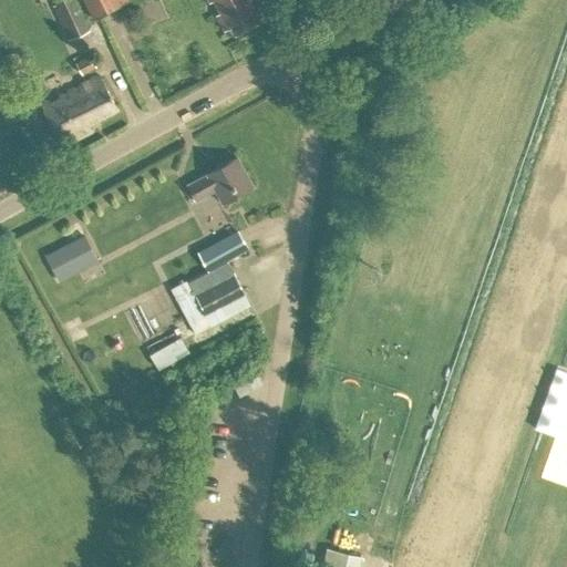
[(78,0),(54,0),(57,4),(54,6),(70,40),(91,30),(78,0)]
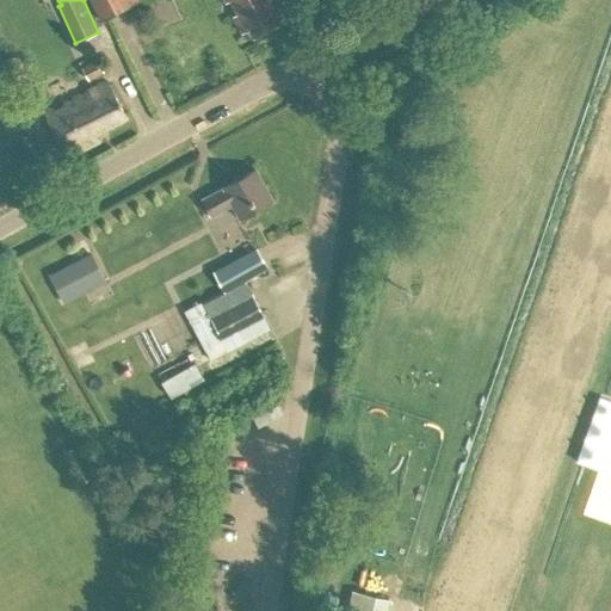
[(87,0),(99,20),(124,7),(119,0),(87,0)]
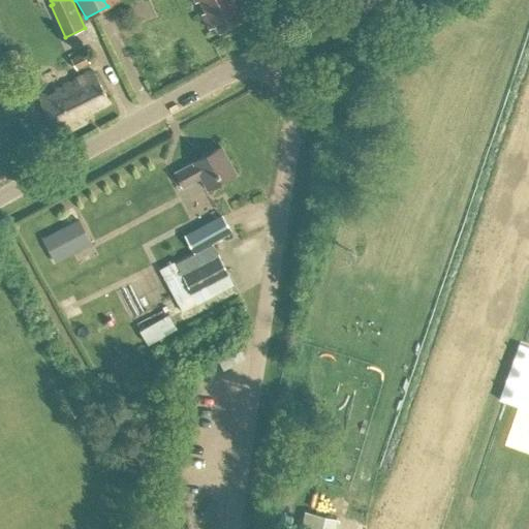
[(219,32),(229,27),(249,16),(241,0),(196,0),(197,0),(196,0),(198,0),(205,9),(201,10),(211,26),(214,24),(219,32)]
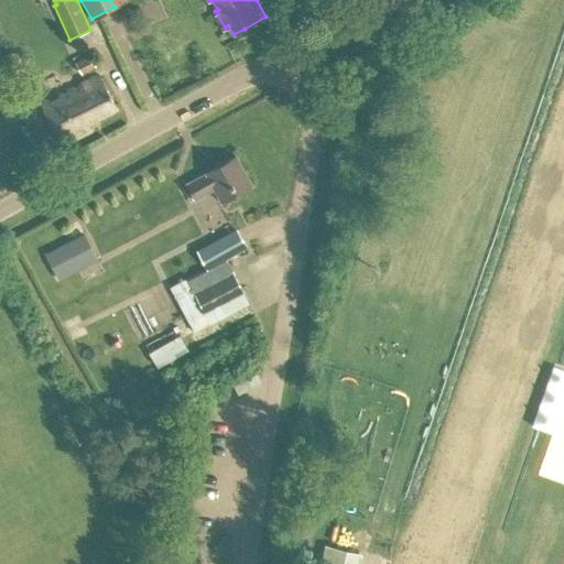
[(75,62),(82,75),(96,67),(89,55),(75,62)]
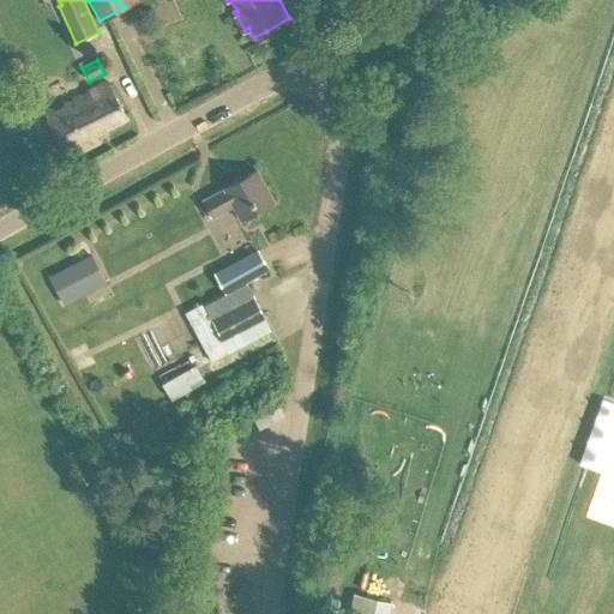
[(94,133),(126,115),(107,79),(44,113),(67,155),(97,139),(94,133)]
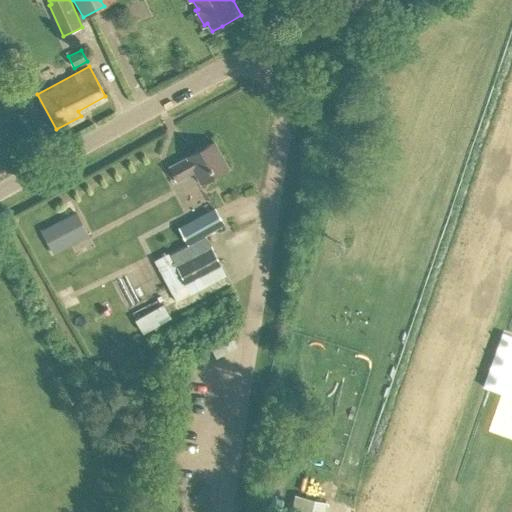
[(230,168),(215,140),(169,164),(177,179),(196,169),(203,182),(230,168)]
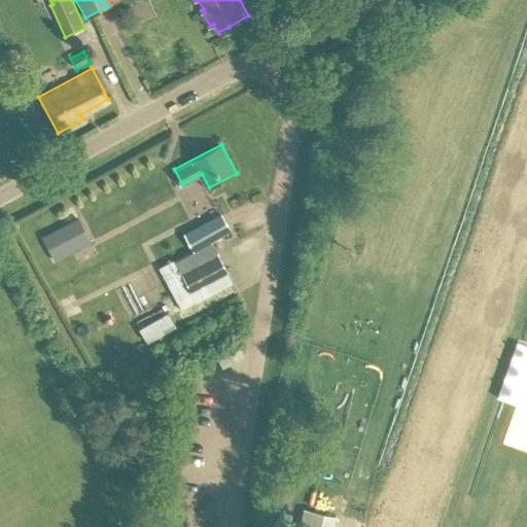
[(195,247),(231,227),(222,212),(186,232),(195,247)]
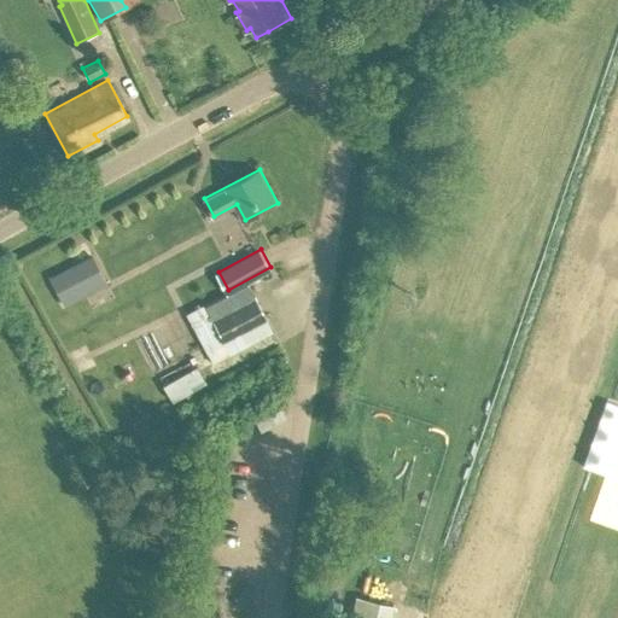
[(50,278),(64,305),(106,284),(92,256),(50,278)]
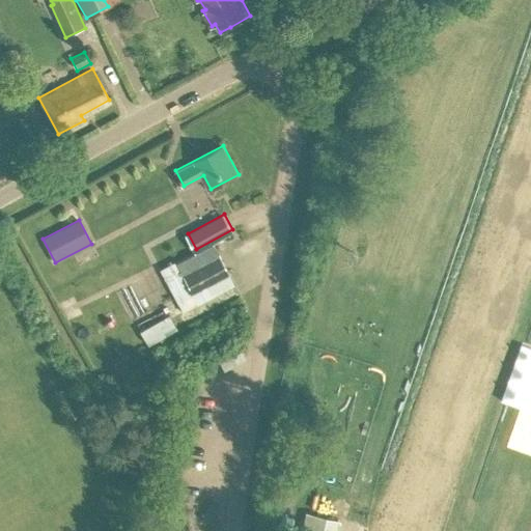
[(214,245),(176,263),(183,277),(192,295),(229,276),(220,258),(214,245)]
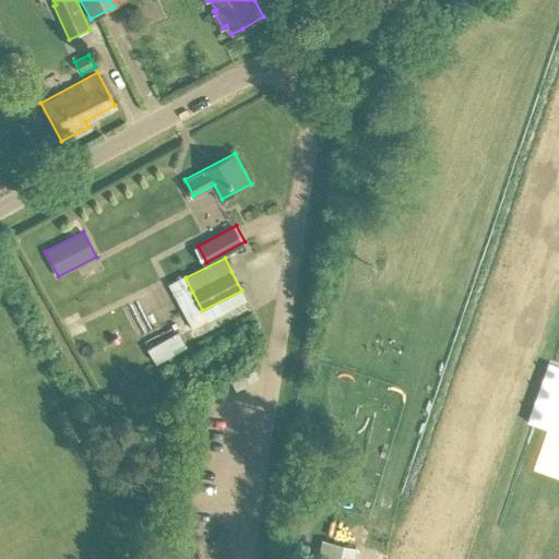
[(179,333),(147,349),(155,365),(187,348),(179,333)]
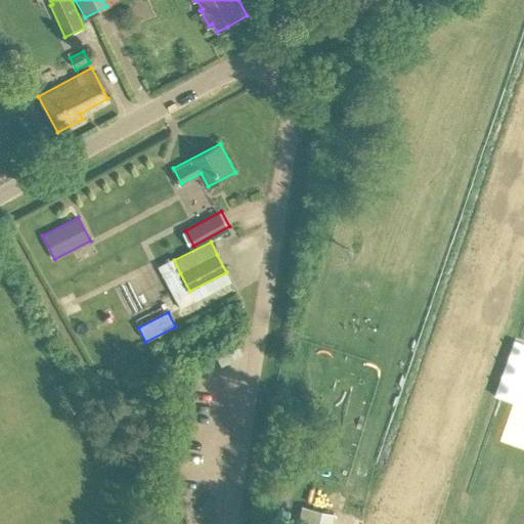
[(298,523),(332,523),(335,514),(302,507),(298,523)]
